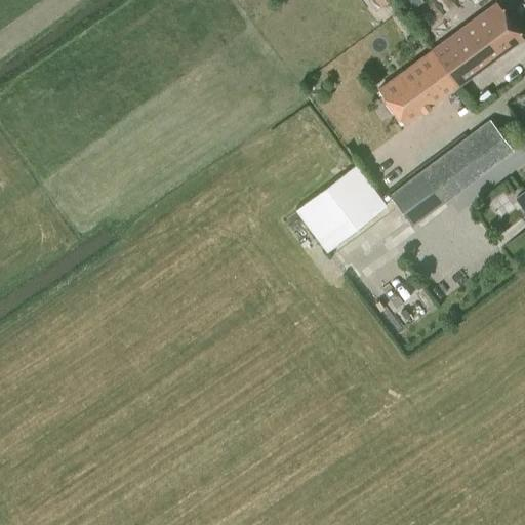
[(430,50),(455,86),(522,38),(496,2),(430,50)]
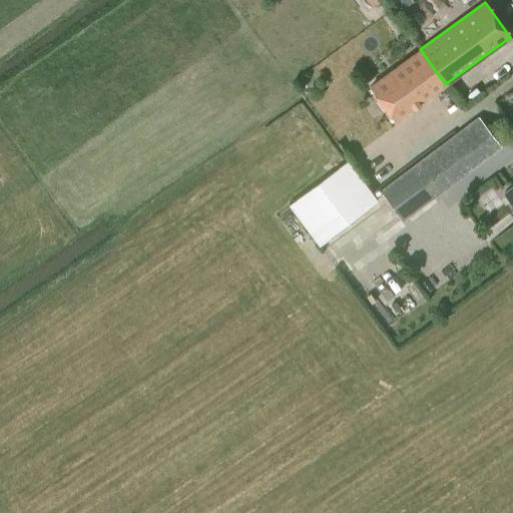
[(445,84),(420,49),(369,87),(395,121),(445,84)]
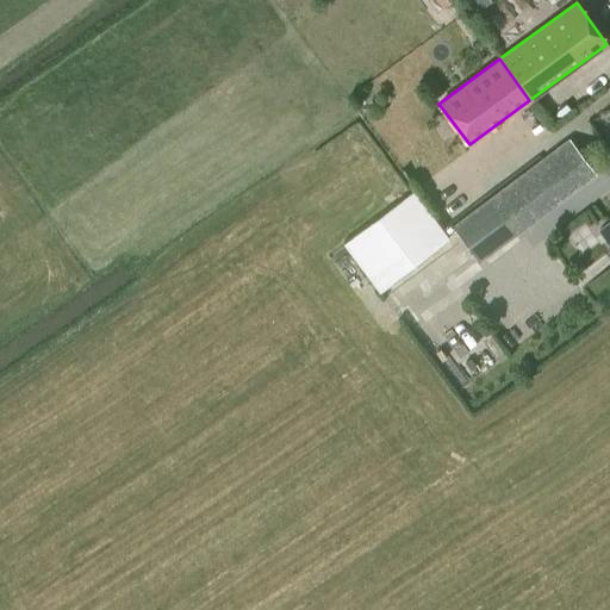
[(453,226),(479,261),(595,174),(568,139),(453,226)]
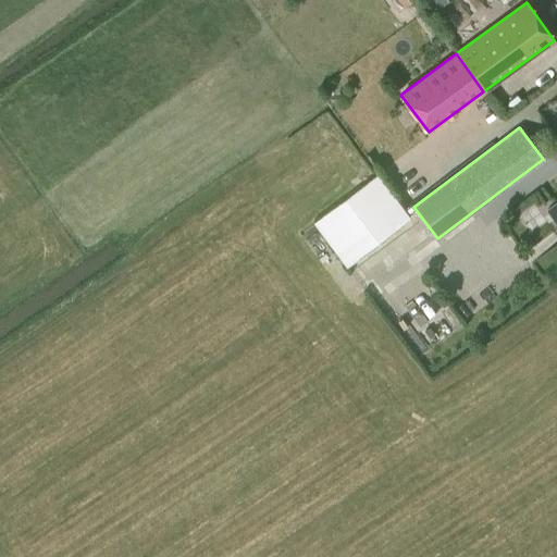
[(378,173),(312,222),(346,265),(410,217),(378,173)]
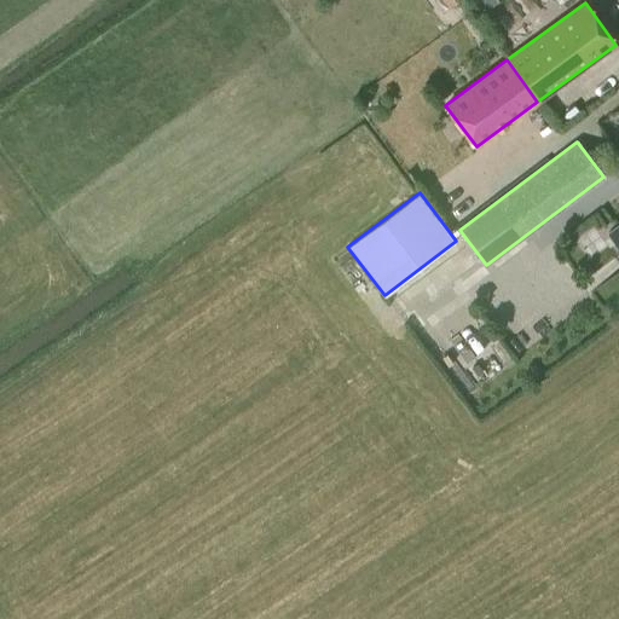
[(618,224),(608,232),(618,246),(618,224)]
